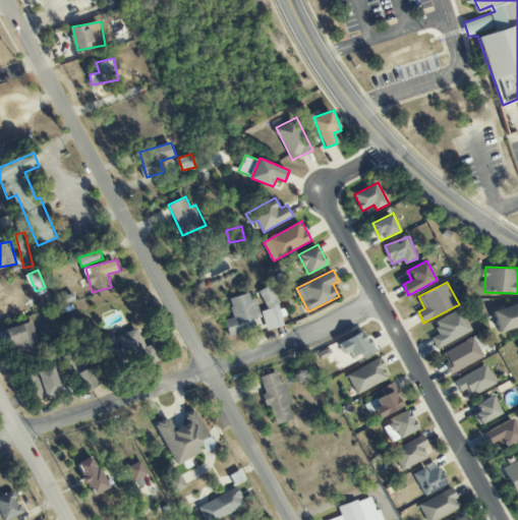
[(260,290),(268,308),(261,311),(269,331),(287,324),(271,285),(260,290)]
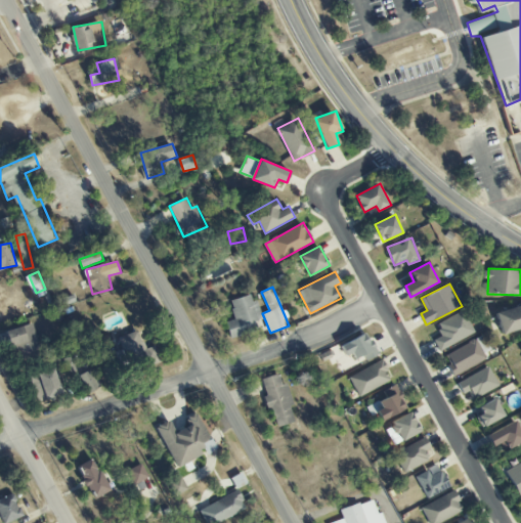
[(230,337),(260,332),(258,320),(261,320),(256,295),(231,299),(235,319),(227,321),(230,337)]
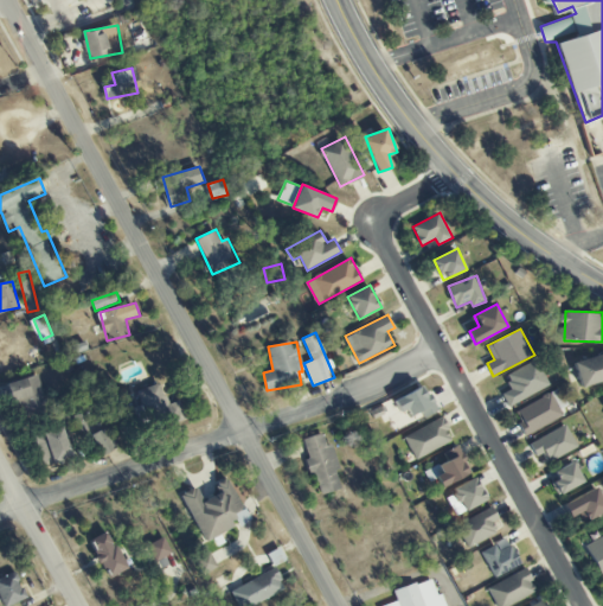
[(602,352),(576,362),(583,387),(602,381),(602,352)]
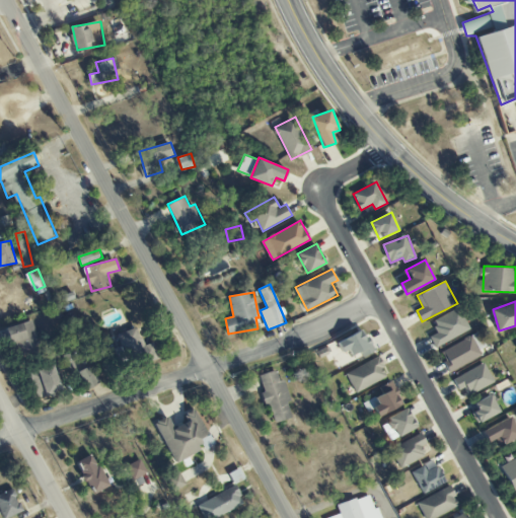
[(471,328),(459,307),(433,321),(439,331),(431,337),(437,348),(471,328)]
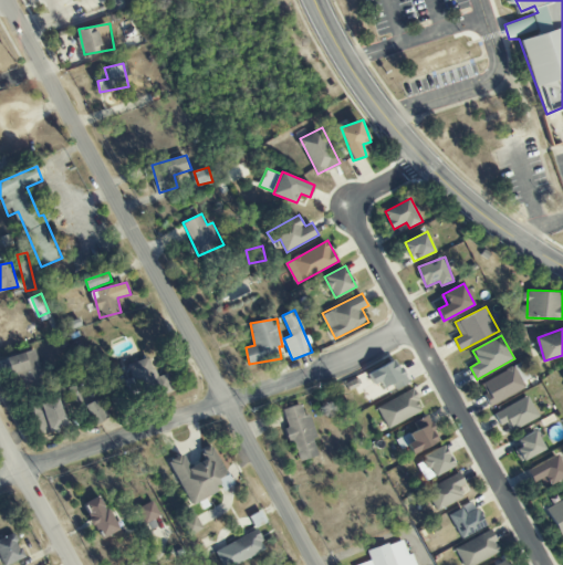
[(11,374),(22,372),(23,385),(44,383),(39,351),(8,355),(11,374)]
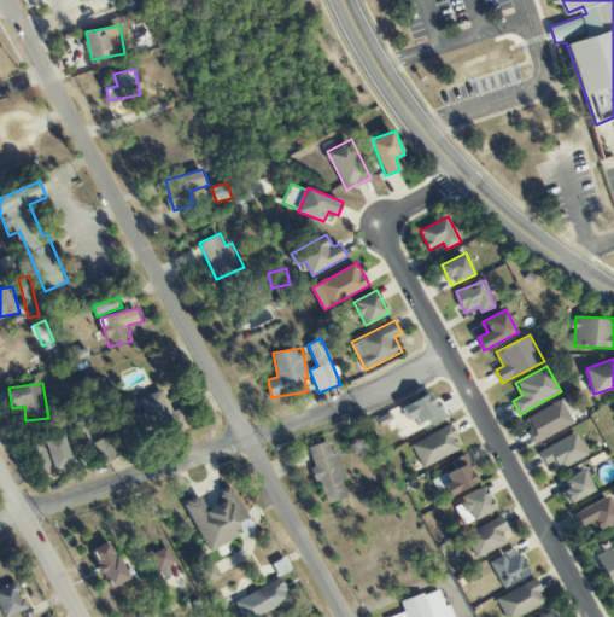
[(144,397),(158,437),(191,425),(185,407),(173,412),(164,389),(144,397)]
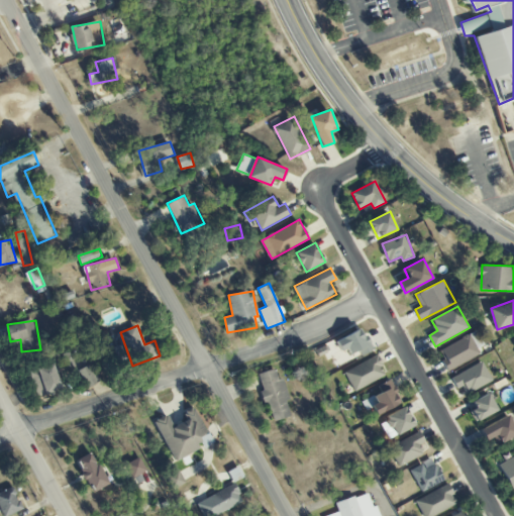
[(375,349),(366,328),(337,340),(343,353),(360,347),(363,354),(375,349)]
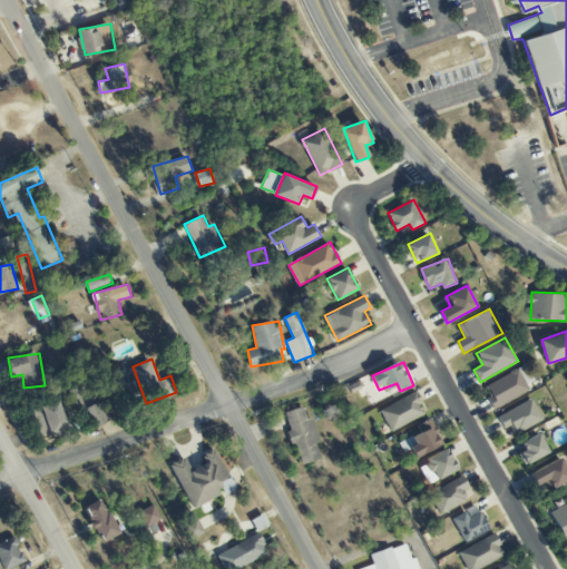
[(535,381),(528,365),(485,383),(495,406),(530,391),(528,383),(535,381)]
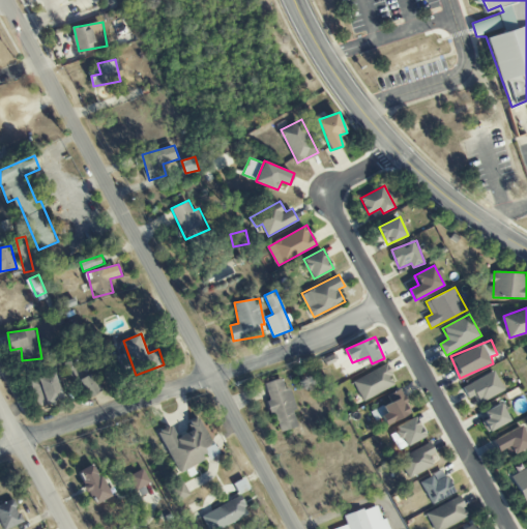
[(397,383),(386,363),(354,381),(364,401),(397,383)]
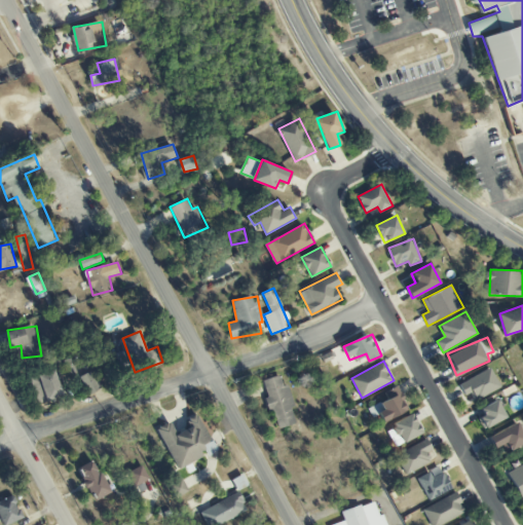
[(460,384),(471,403),(501,386),(491,367),(460,384)]
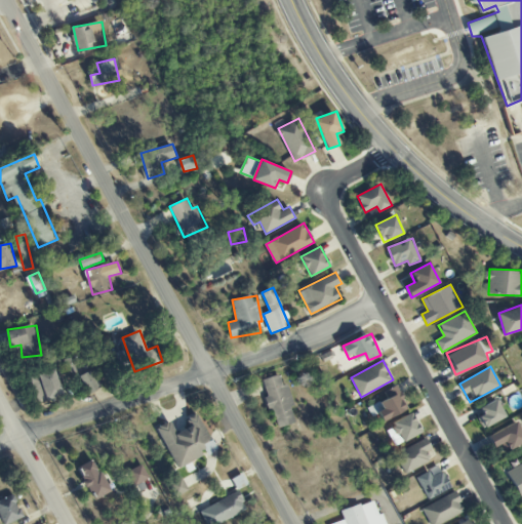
[(80,375),(89,393),(105,385),(95,367),(80,375)]
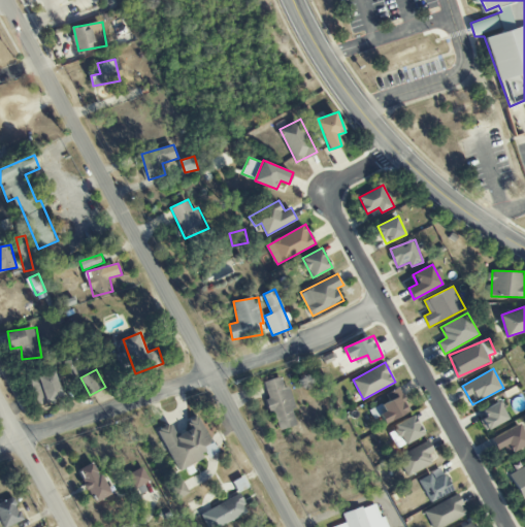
[(38,404),(63,399),(58,371),(32,376),(38,404)]
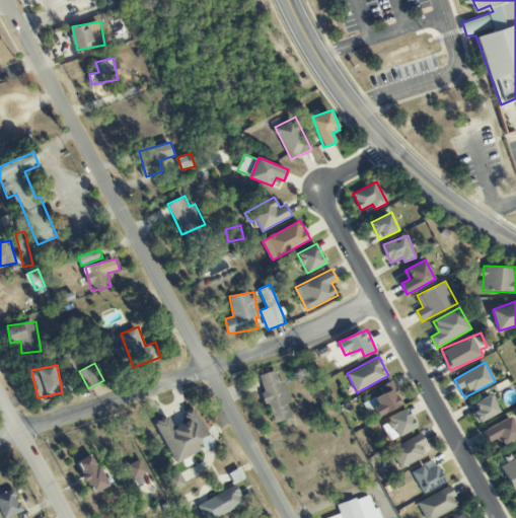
[(292,400),(286,378),(281,380),(278,369),(261,374),(266,391),(262,392),(266,405),(270,403),(275,422),(293,417),(288,401),(292,400)]
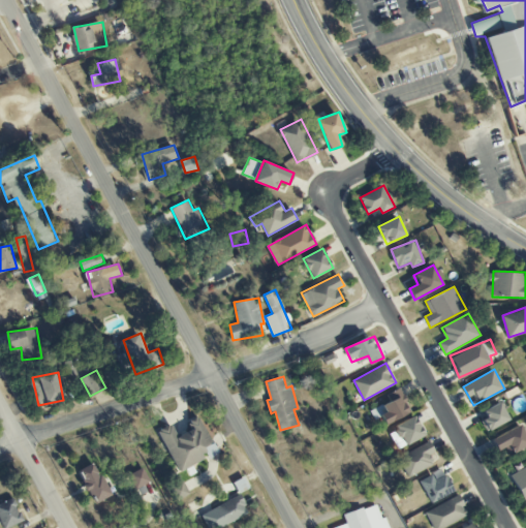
[(382,416),(385,424),(411,412),(401,389),(388,395),(391,401),(371,410),(376,420),(382,416)]
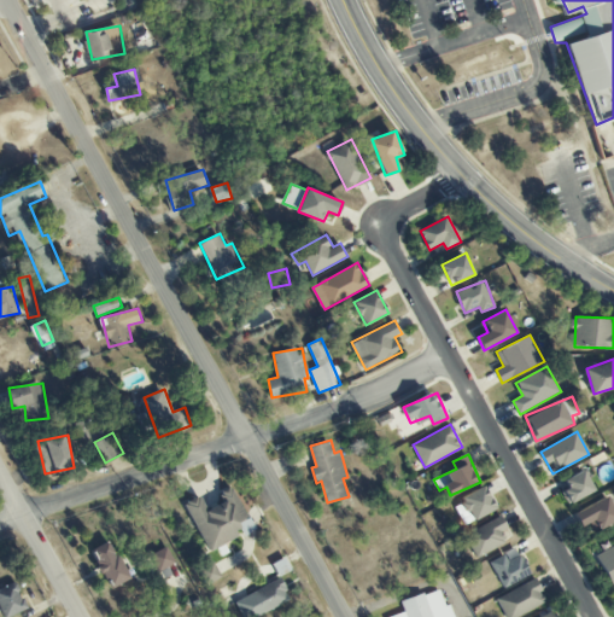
[(569,488),(562,492),(569,504),(595,490),(584,470),(565,479),(569,488)]
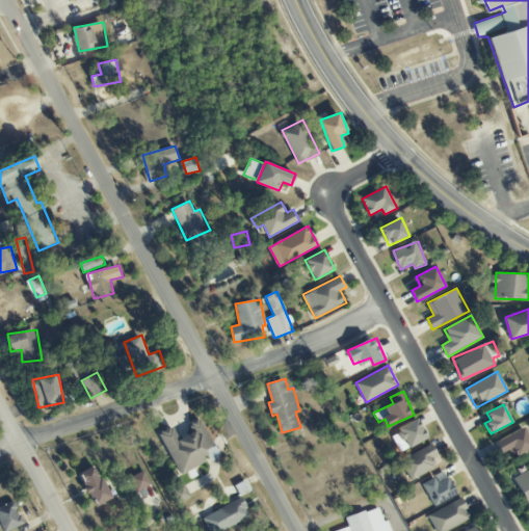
[(181,475),(207,461),(204,455),(211,451),(214,456),(220,453),(219,451),(217,452),(201,418),(190,423),(194,431),(179,439),(173,425),(159,432),(181,475)]
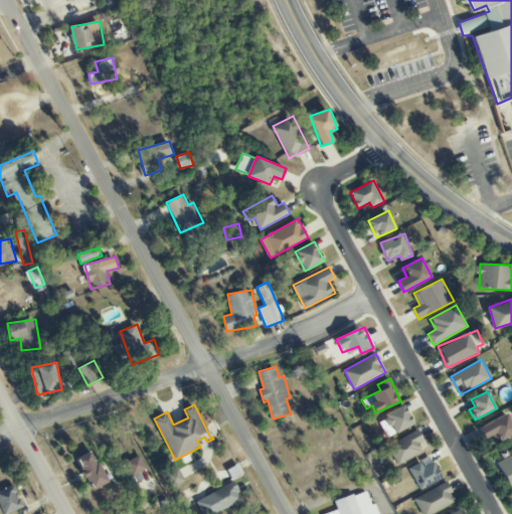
[(394,434),(413,424),(404,404),(384,413),(394,434)]
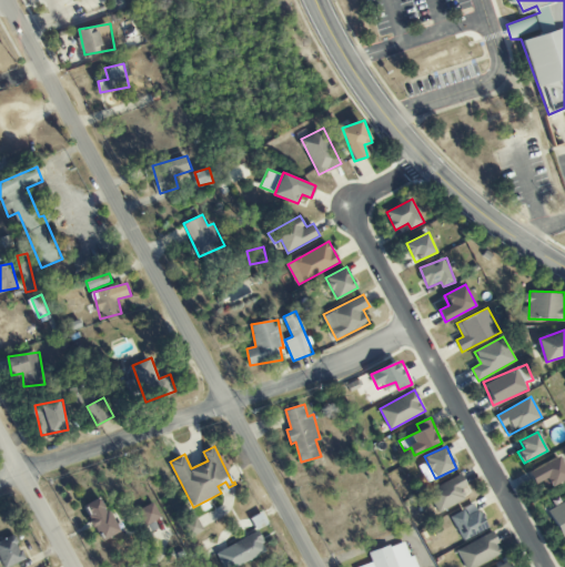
[(535,484),(545,479),(550,488),(564,479),(564,465),(560,455),(528,472),(535,484)]
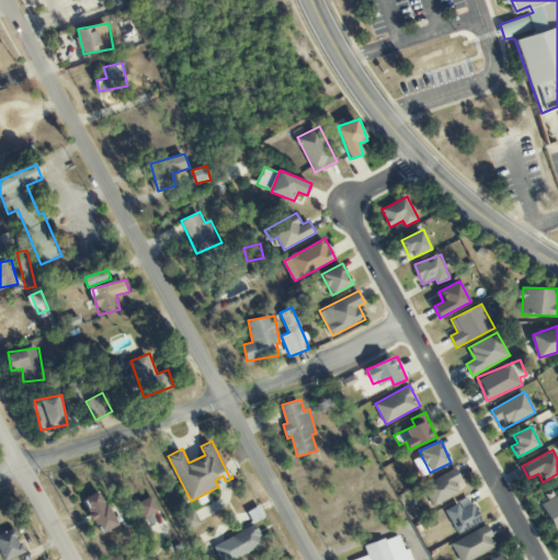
[(423,484),(434,505),(462,492),(457,482),(463,479),(457,468),(423,484)]
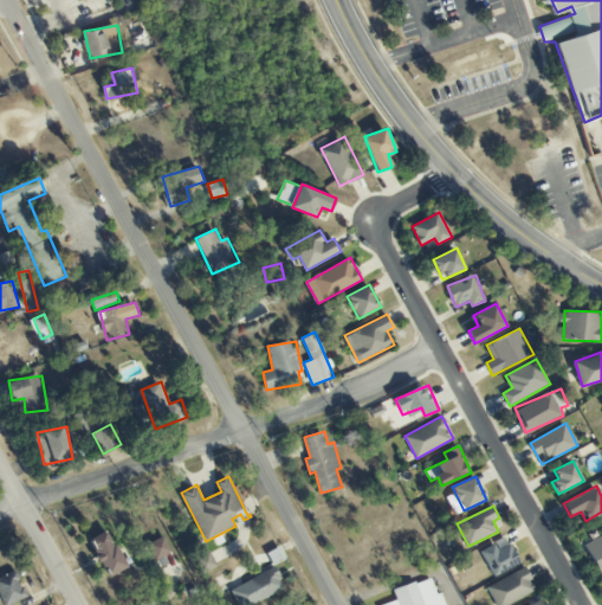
[(108,575),(127,570),(112,531),(95,536),(108,575)]
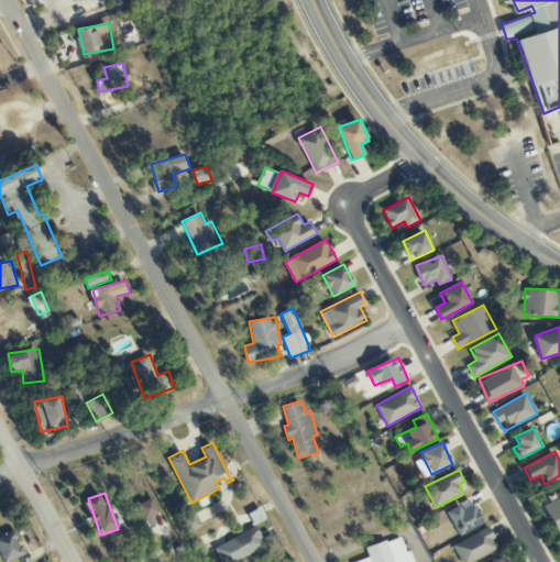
[(559,497),(545,506),(559,531),(559,497)]
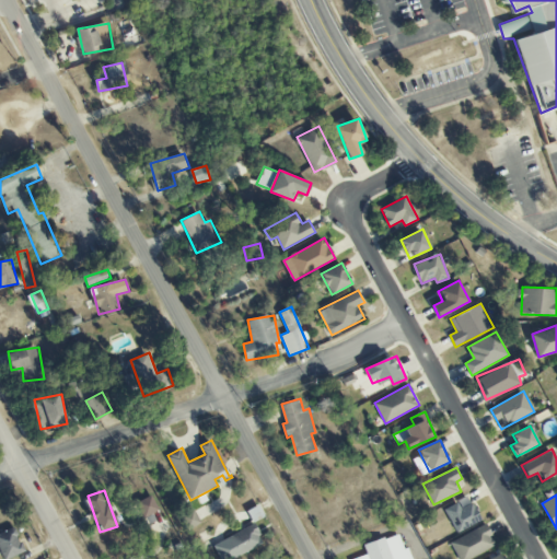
[(144,516),(160,511),(154,496),(139,500),(144,516)]
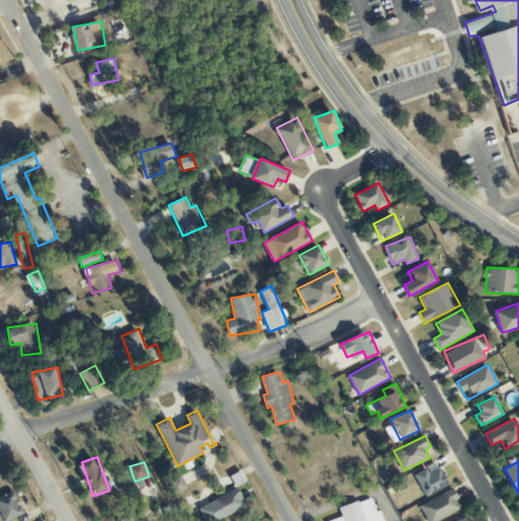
[(442,468),(429,473),(428,468),(416,473),(425,496),(449,486),(442,468)]
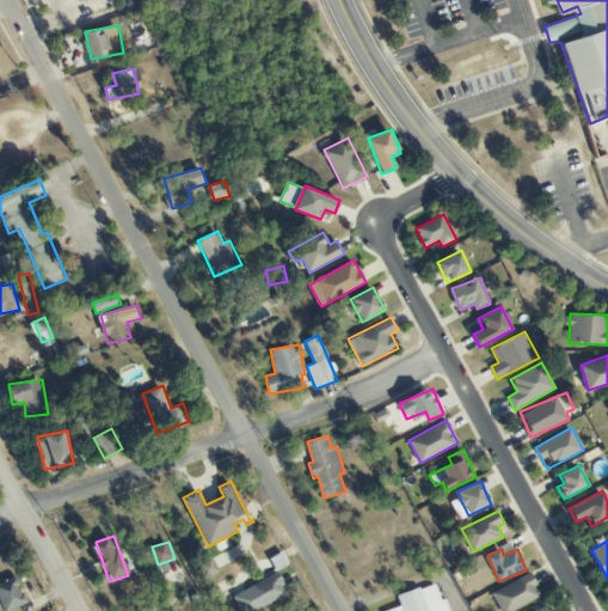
[(255,610),(289,593),(277,572),(234,596),(241,610),(255,610)]
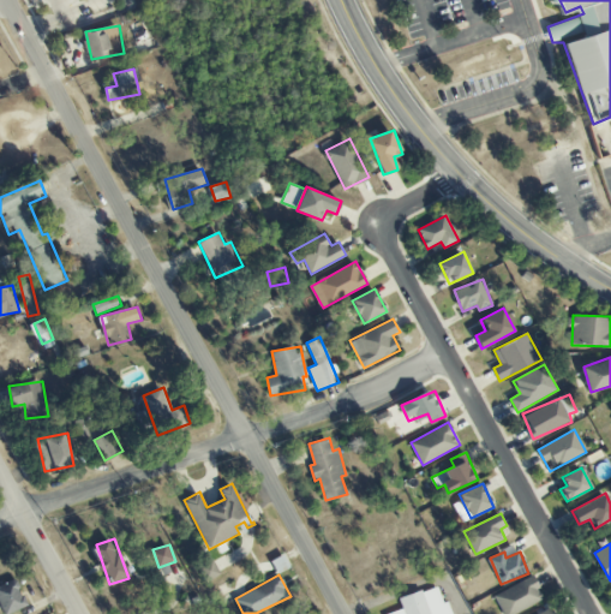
[(515,613),(545,597),(532,574),(496,596),(505,613),(515,613)]
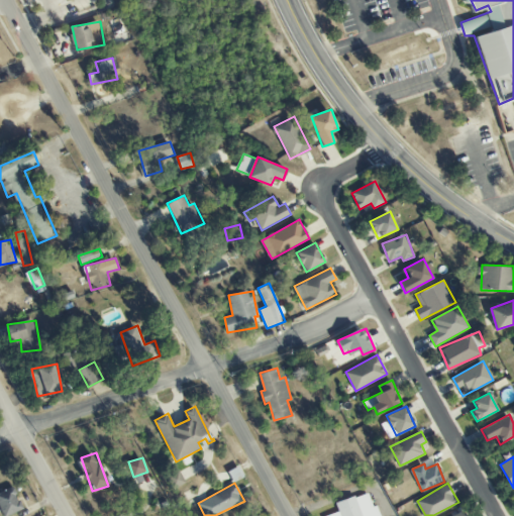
[(7,515),(24,509),(14,486),(0,492),(0,504),(5,515),(7,515)]
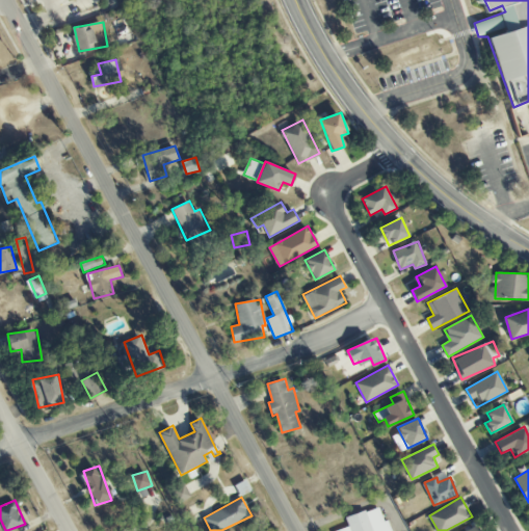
[(350,530),(373,530),(367,510),(347,516),(350,530)]
